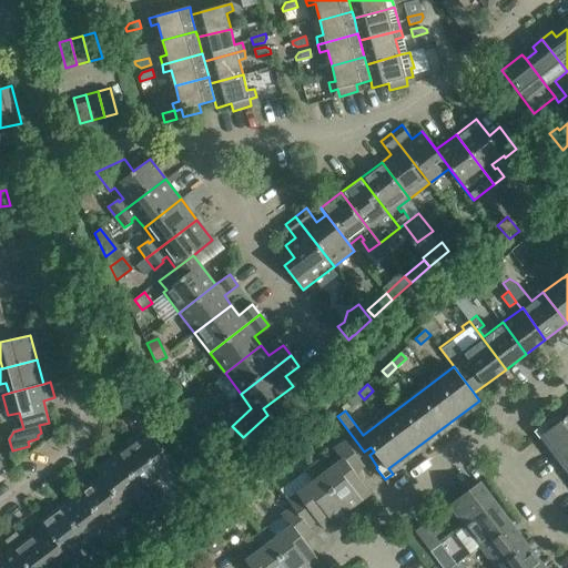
[(364,399),(358,393),(348,402),(355,408),(364,399)]
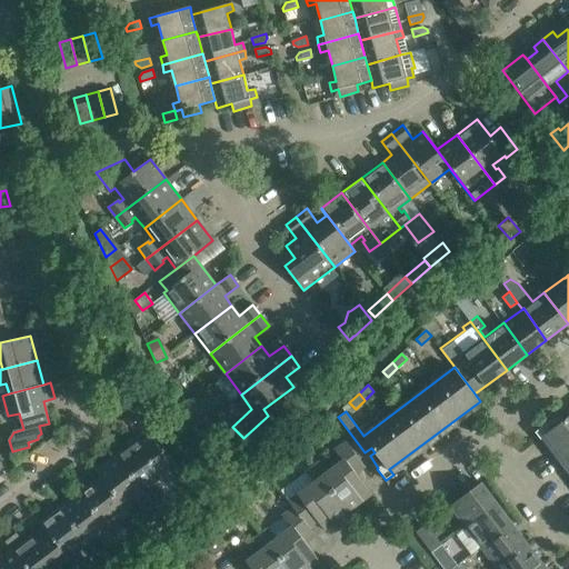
[(192,400),(182,409),(187,416),(198,408),(203,403),(198,396),(192,400)]
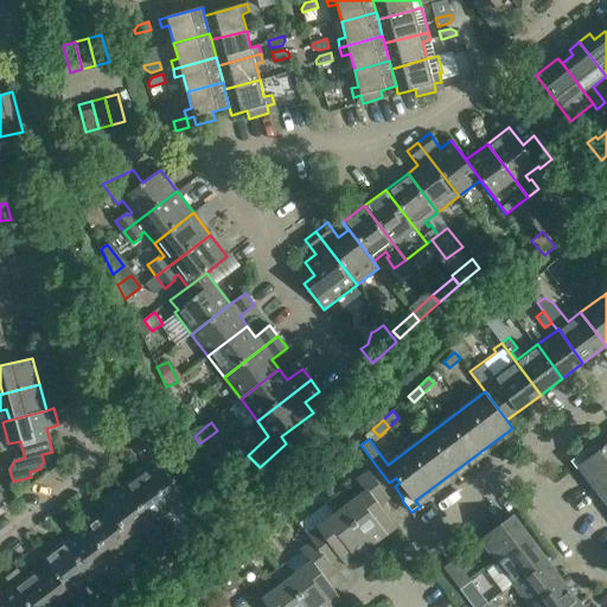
[(606,497),(606,433),(600,439),(605,446),(600,449),(596,445),(583,453),(582,452),(570,461),(576,468),(582,465),(606,497)]
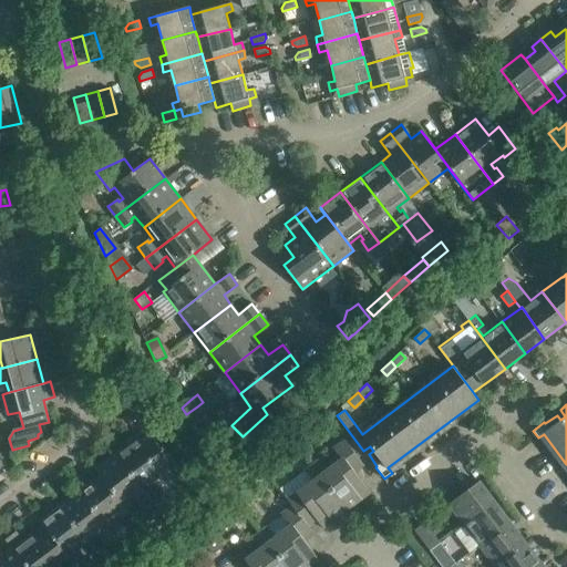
[(280,419),(275,412),(265,422),(270,428),(280,419)]
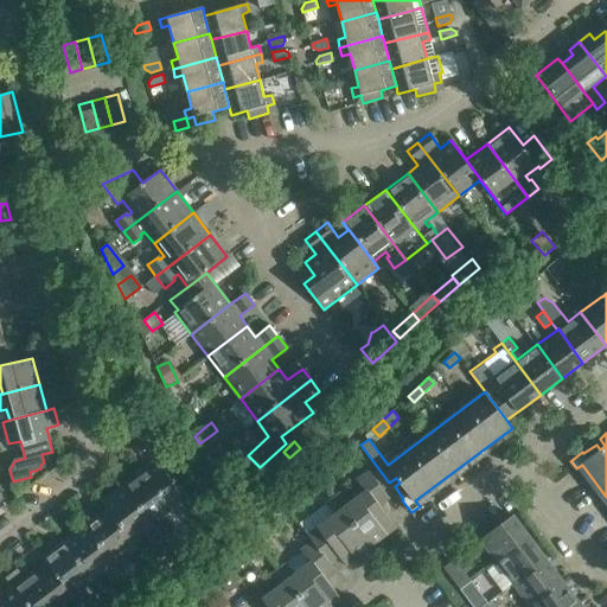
[(187,500),(157,459),(123,485),(164,538),(167,544),(179,536),(167,519),(165,522),(161,517),(174,506),(177,509),(187,500)]
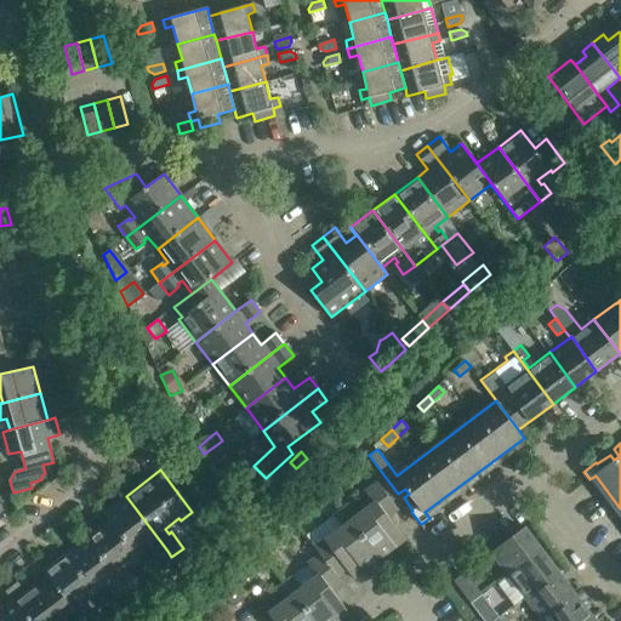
[(374,503),(358,514),(349,503),(342,508),(380,559),(396,547),(393,545),(403,537),(388,517),(398,510),(377,482),(365,491),(374,503)]
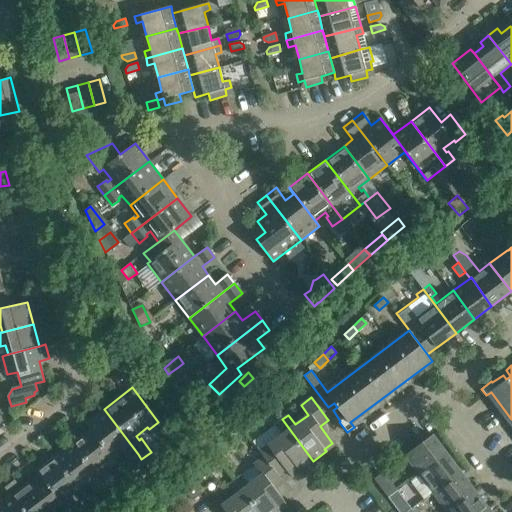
[(132,459),(138,454),(104,409),(85,422),(115,461),(111,455),(121,447),(124,451),(123,452),(130,460),(132,459)]
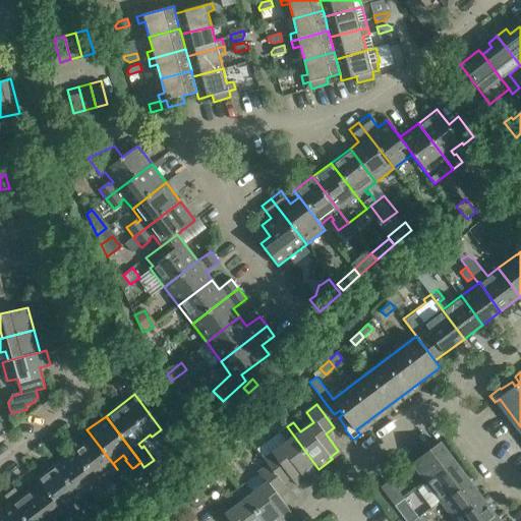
[(288,442),(265,459),(269,464),(283,483),(290,477),(295,483),(303,477),(305,479),(319,469),(287,426),(280,431),(288,442)]
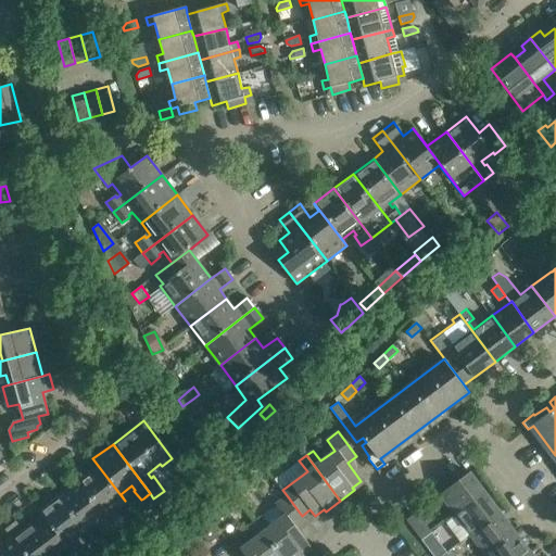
[(125,501),(92,458),(92,459),(97,466),(78,480),(115,530),(126,521),(118,513),(116,514),(113,509),(125,501)]
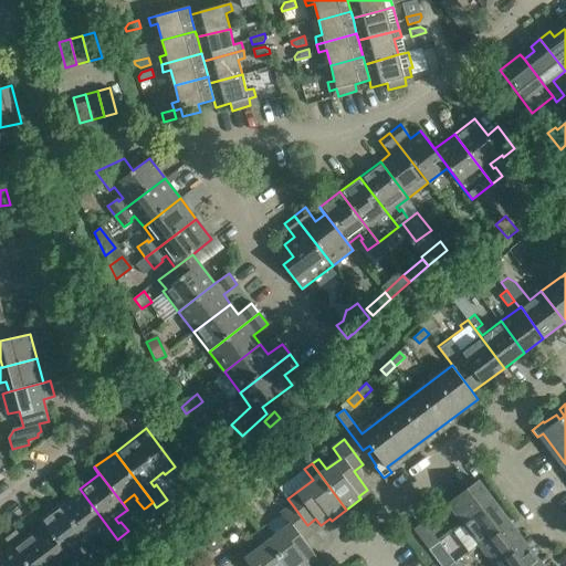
[(463,524),(494,501),(479,480),(448,503),(463,524)]
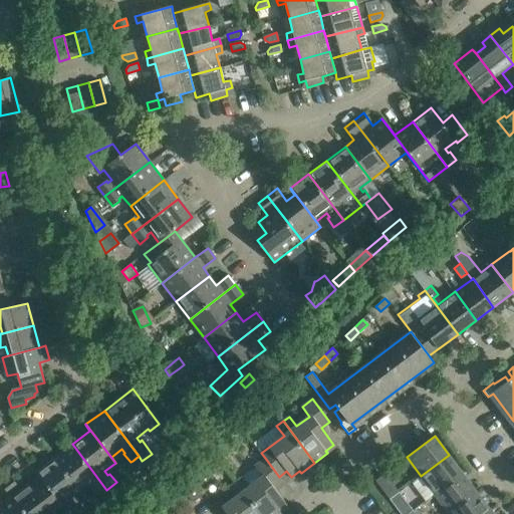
[(72,444),(53,458),(79,491),(89,483),(92,487),(90,488),(97,497),(106,490),(72,444)]
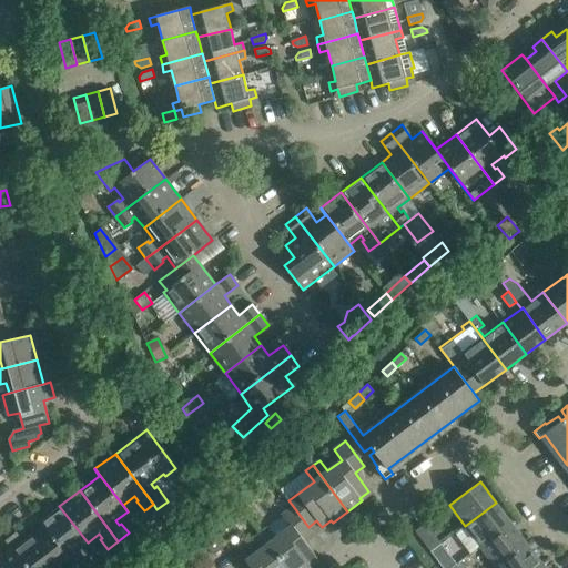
[(496,503),(465,526),(480,546),(511,523),(496,503)]
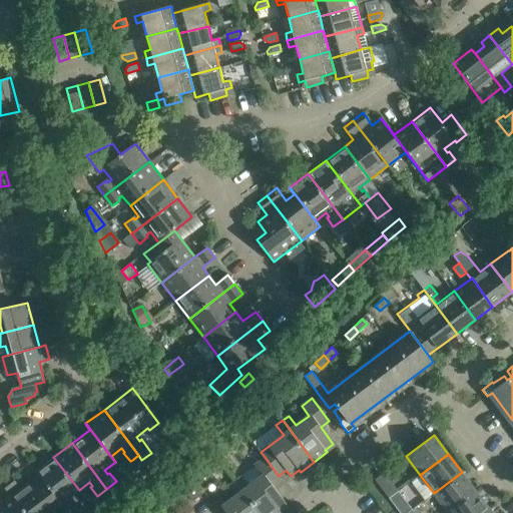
[(40,477),(61,505),(66,512),(73,512),(79,509),(73,500),(71,502),(68,498),(79,490),(53,457),(35,471),(40,477)]
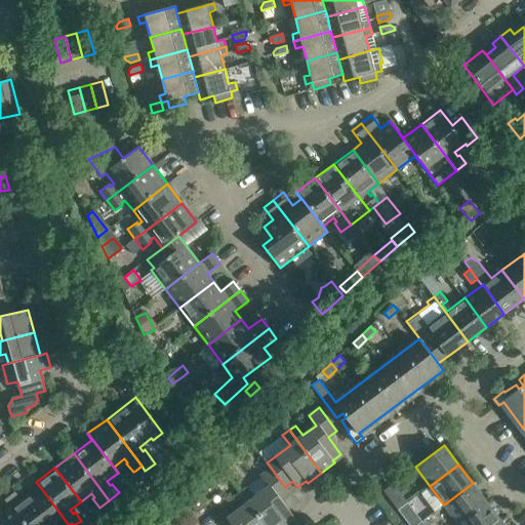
[(289,492),(285,487),(271,468),(260,476),(261,477),(242,491),(267,524),(285,524),(287,524),(285,522),(293,516),(280,498),(289,492)]
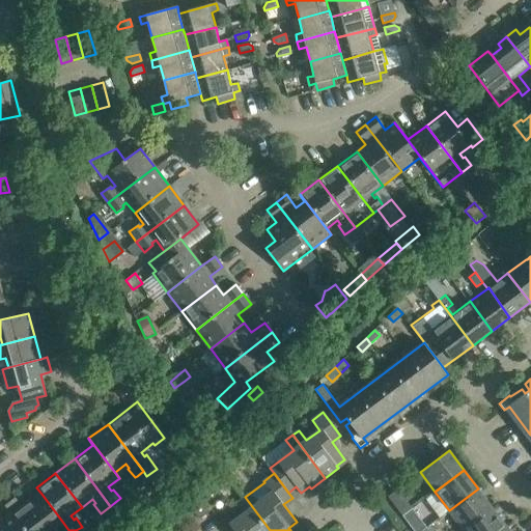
[(166,485),(161,490),(167,498),(173,493),(166,485)]
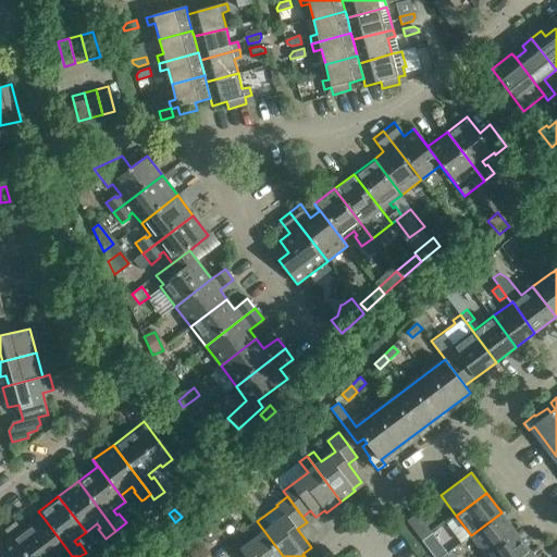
[(502,512),(471,535),(485,556),(516,532),(502,512)]
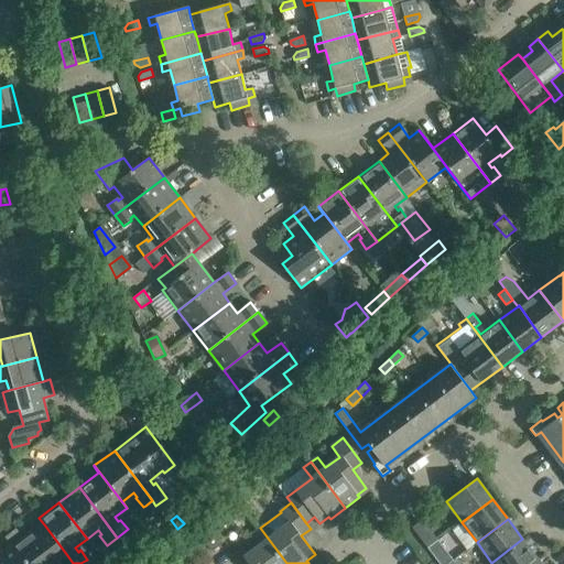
[(1,531),(11,545),(25,563),(58,563),(57,563),(67,555),(44,524),(34,532),(32,529),(22,537),(12,523),(1,531)]
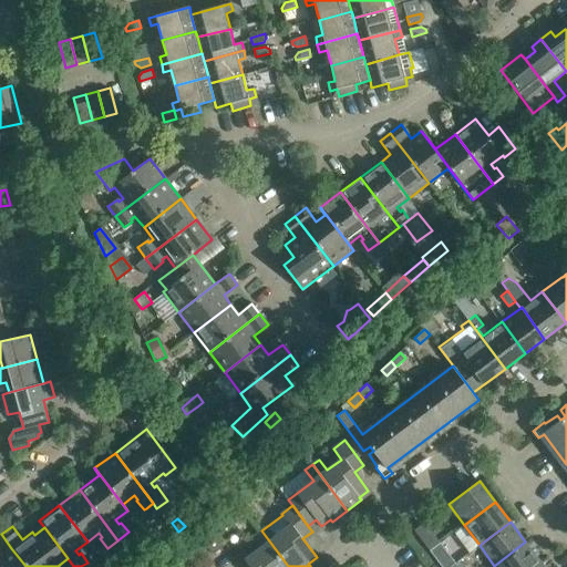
[(288,566),(261,531),(254,537),(261,547),(248,558),(241,550),(235,556),(243,566),(288,566)]
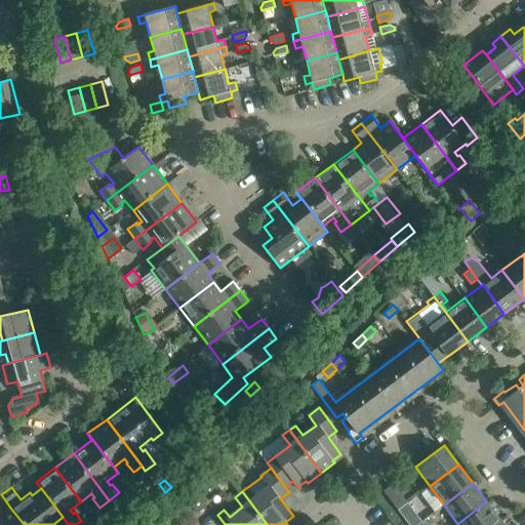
[(148,508),(156,501),(150,494),(142,500),(148,508)]
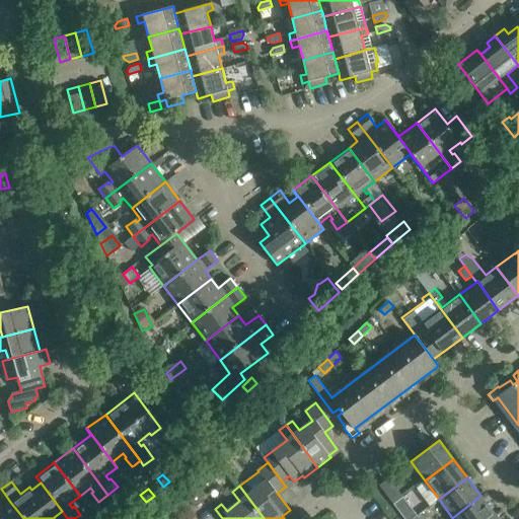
[(195,507),(204,500),(197,491),(188,498),(195,507)]
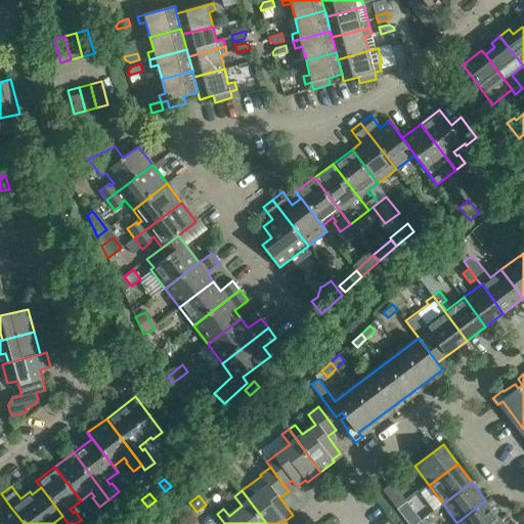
[(397,509),(406,501),(402,495),(392,503),(397,509)]
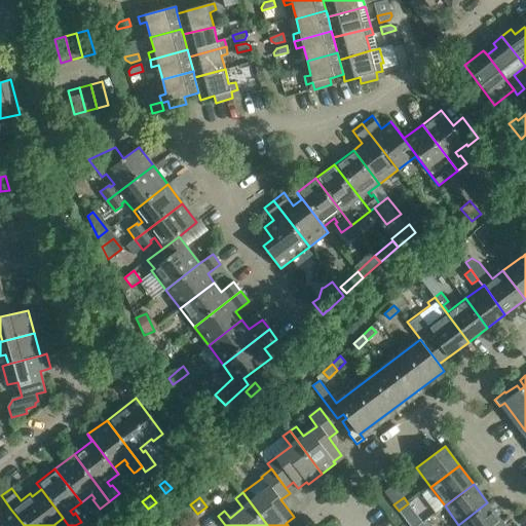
[(487,502),(458,525),(459,525),(494,525),(501,521),(487,502)]
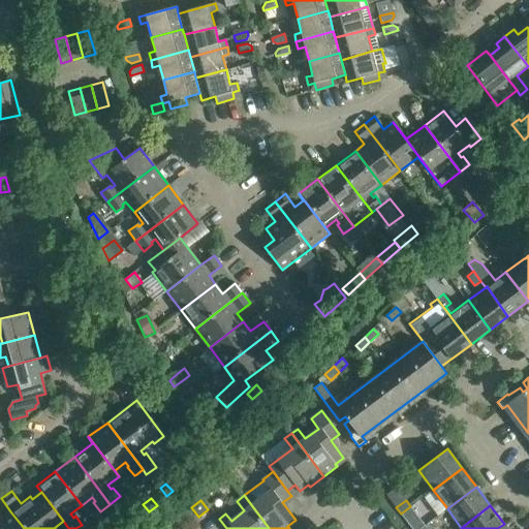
[(419,528),(425,525),(410,506),(401,514),(412,528),(419,528)]
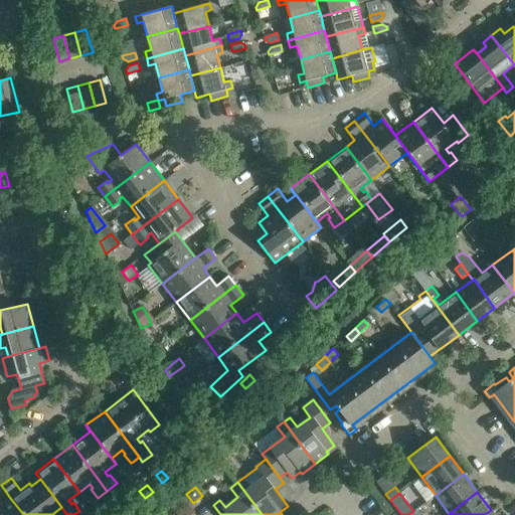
[(126,496),(117,504),(124,514),(134,507),(126,496)]
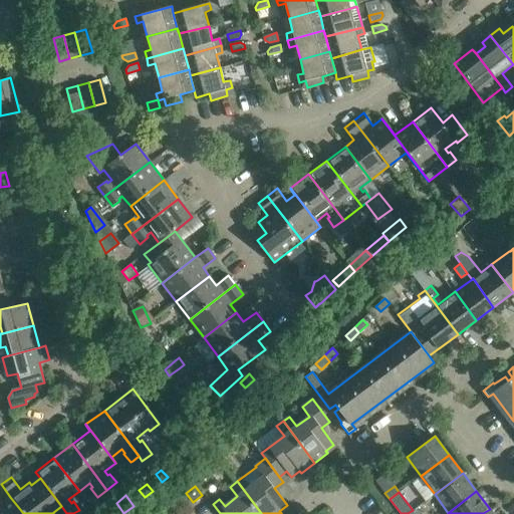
[(0,513),(23,513),(10,497),(2,503),(0,500),(0,513)]
